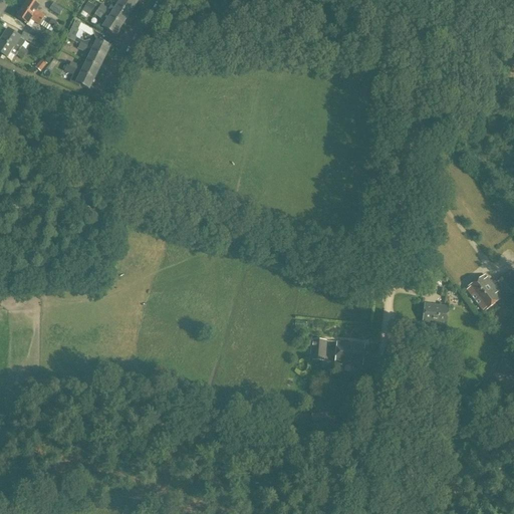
[(42,21),(46,16),(37,10),(40,6),(31,0),(27,0),(22,7),(42,21)]
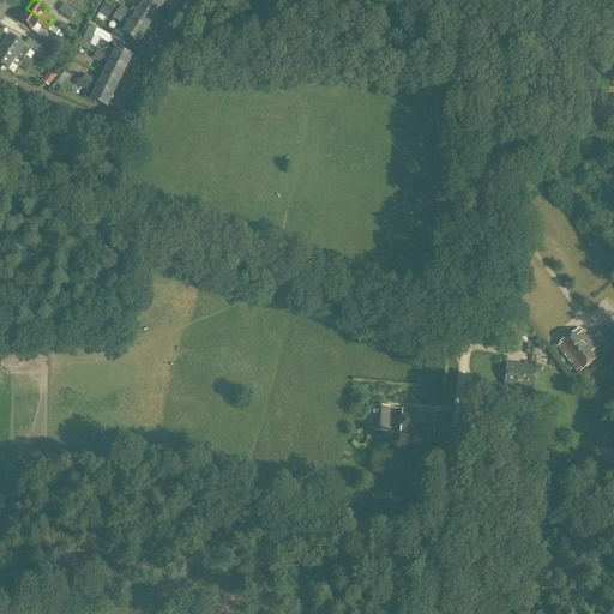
[(155,17),(163,4),(158,0),(145,0),(140,7),(155,17)]
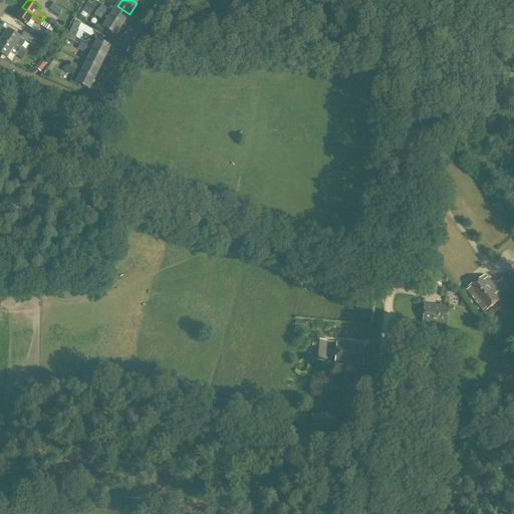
[(95,7),(88,2),(82,11),(89,16),(95,7)]
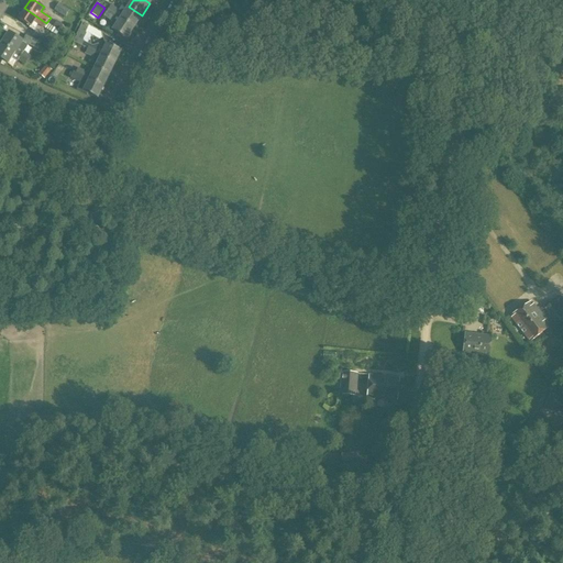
[(64,18),(69,11),(58,3),(54,10),(64,18)]
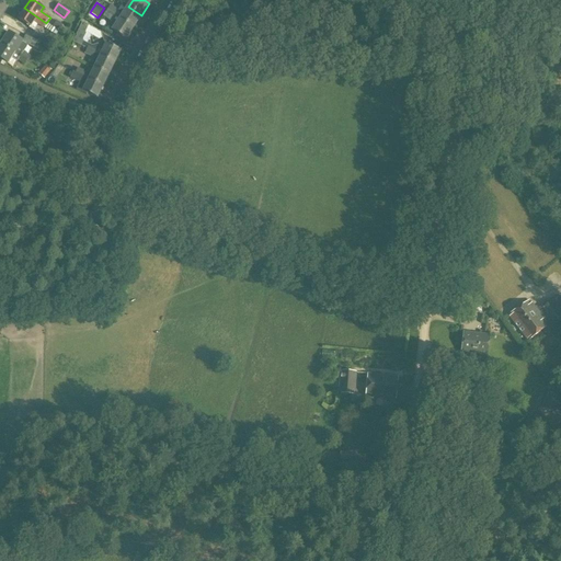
[(111,6),(109,10),(115,14),(118,10),(111,6)]
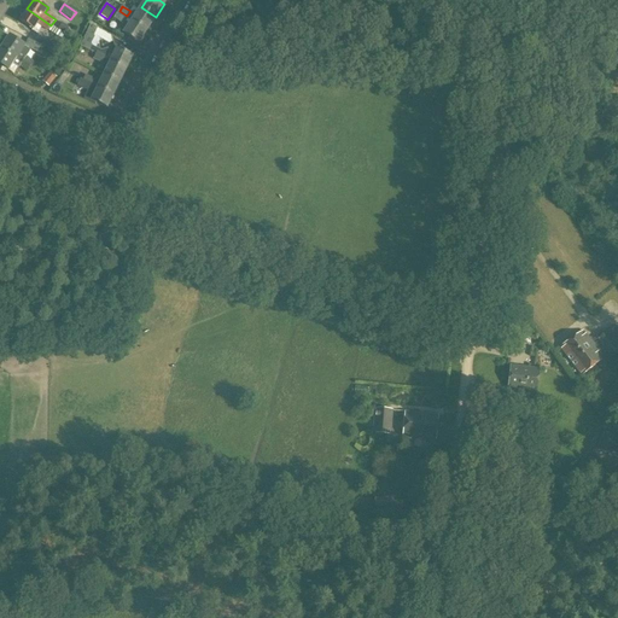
[(147,29),(156,17),(141,7),(133,21),(147,29)]
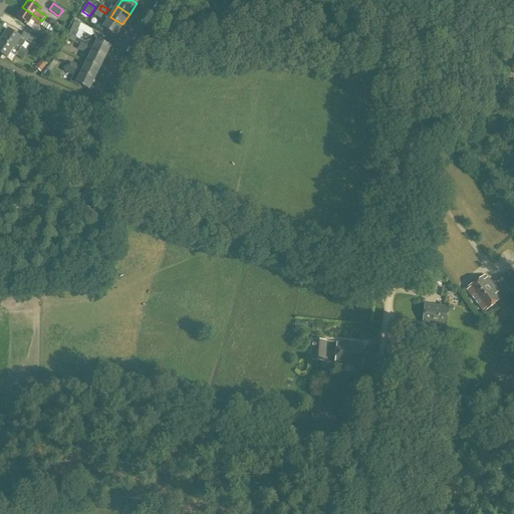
[(42,21),(22,7),(16,17),(28,25),(31,20),(39,26),(40,25),(47,30),(49,25),(42,21)]
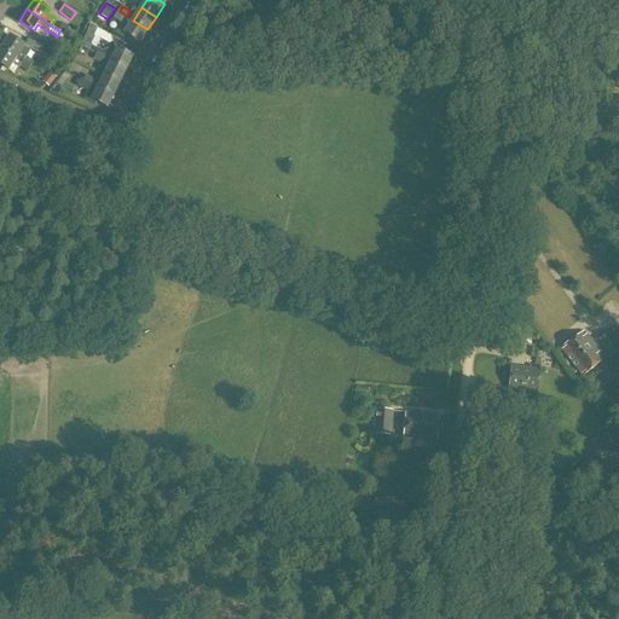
[(120,11),(115,17),(129,27),(125,34),(138,44),(148,29),(133,21),(127,16),(120,11)]
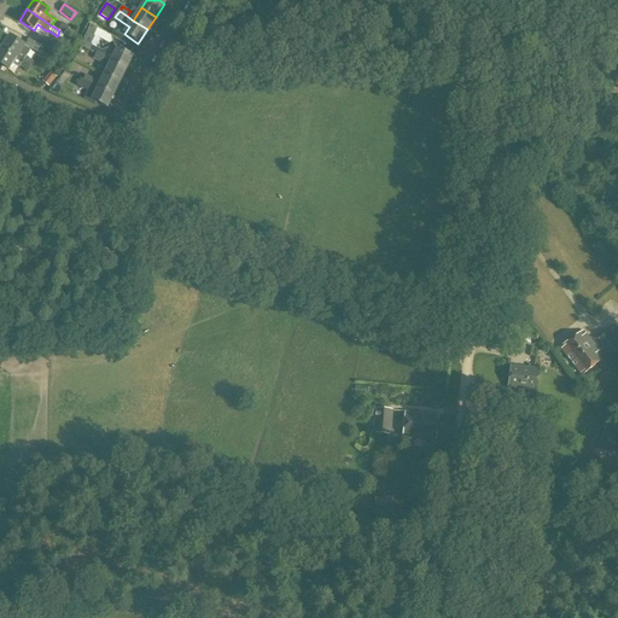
[(98,28),(91,24),(81,46),(89,51),(95,53),(105,58),(111,62),(126,69),(133,56),(130,54),(134,48),(112,36),(112,39),(115,47),(117,48),(115,54),(109,51),(109,48),(101,51),(91,46),(95,38),(93,36),(98,28)]
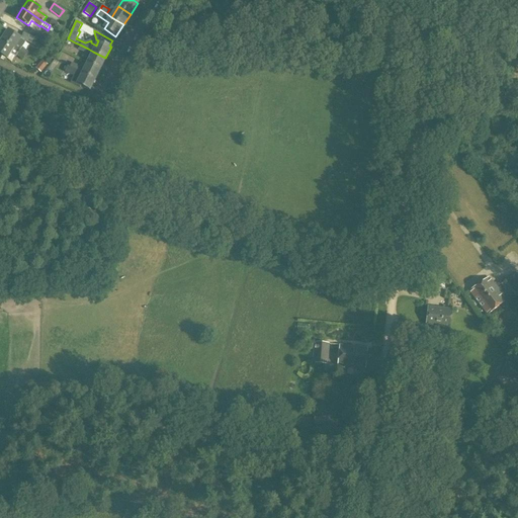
[(26,55),(27,52),(21,48),(25,41),(20,38),(20,37),(9,30),(2,39),(18,50),(26,55)]
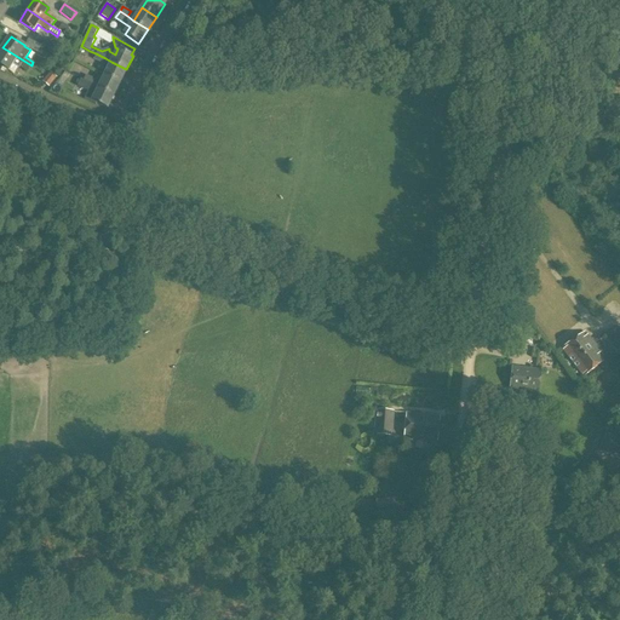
[(56,52),(58,46),(45,39),(41,45),(56,52)]
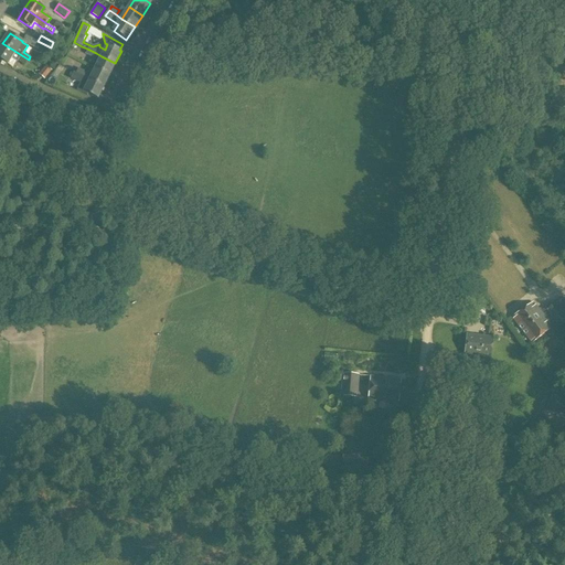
[(48,54),(51,48),(38,41),(34,48),(48,54)]
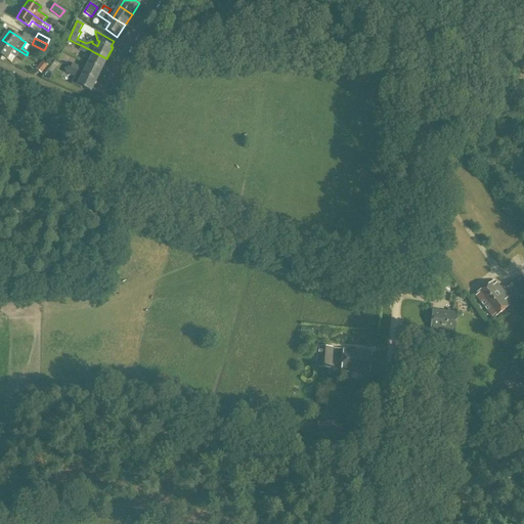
[(27,55),(18,50),(2,40),(0,43),(0,54),(7,59),(11,53),(16,56),(23,60),(27,55)]
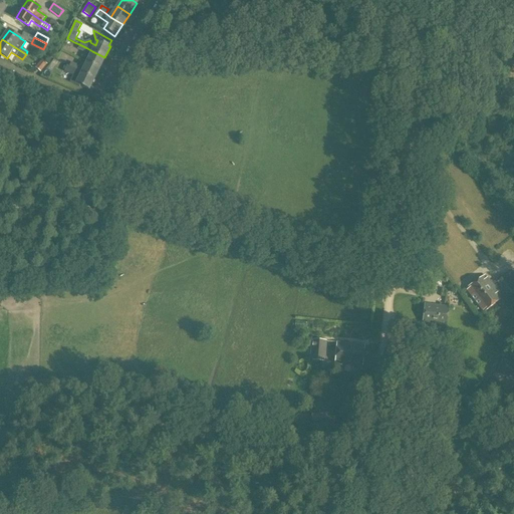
[(99,68),(104,57),(92,51),(87,62),(99,68)]
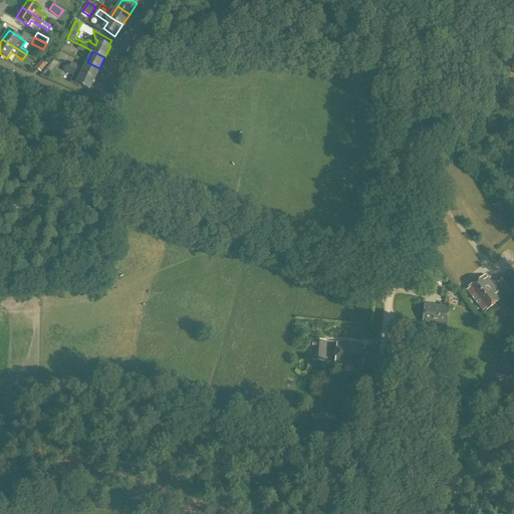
[(46,64),(42,60),(36,68),(40,71),(46,64)]
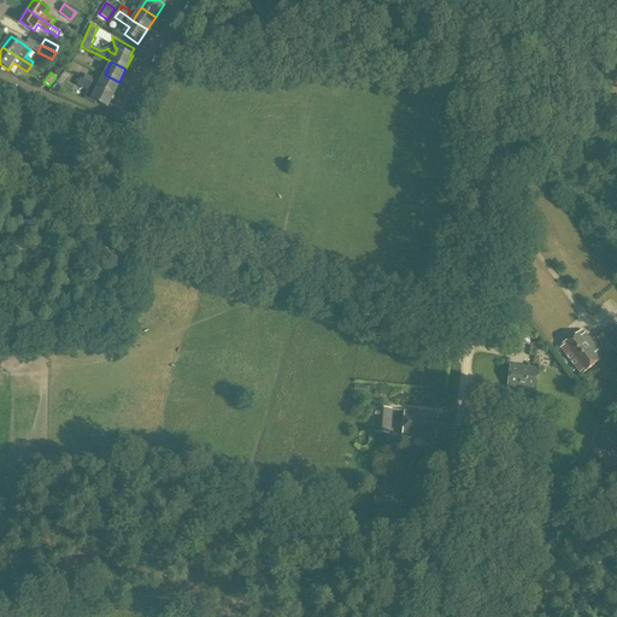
[(105,75),(99,87),(113,94),(119,82),(105,75)]
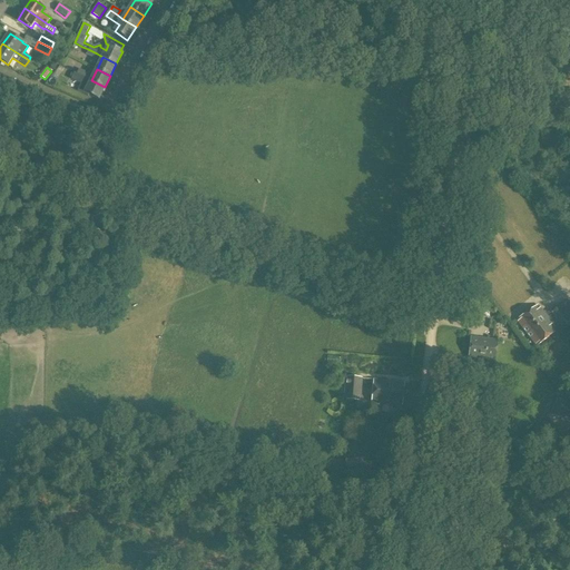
[(85,78),(77,74),(75,72),(71,79),(81,84),(77,91),(88,97),(89,95),(98,99),(105,87),(91,80),(85,78)]
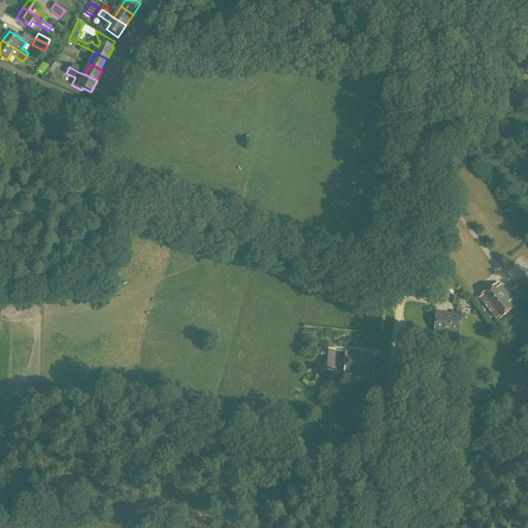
[(527,83),(517,83),(516,95),(527,95),(527,83)]
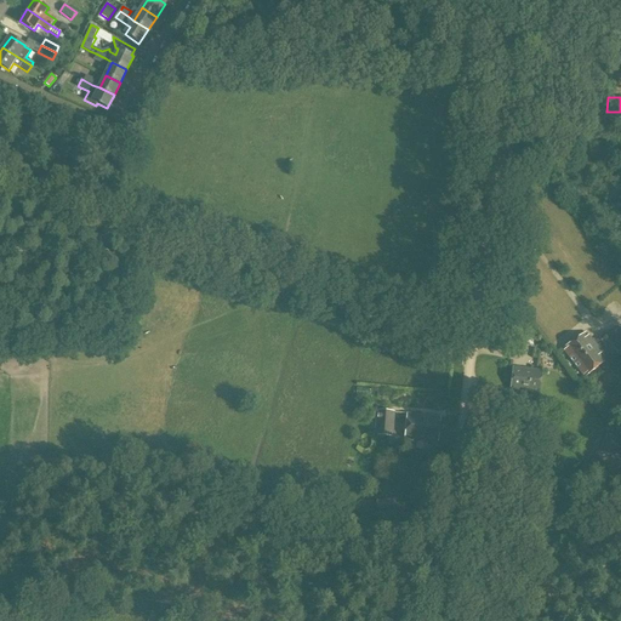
[(613,355),(620,348),(620,330),(619,329),(602,342),(613,355)]
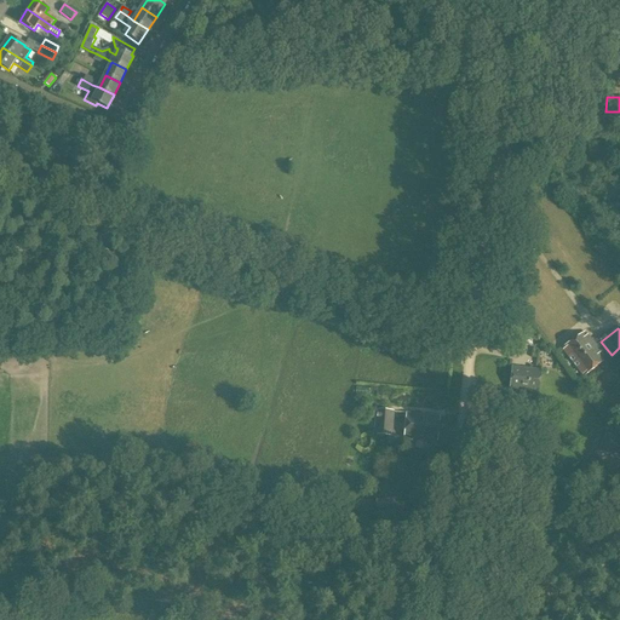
[(575,366),(597,348),(586,332),(563,349),(575,366)]
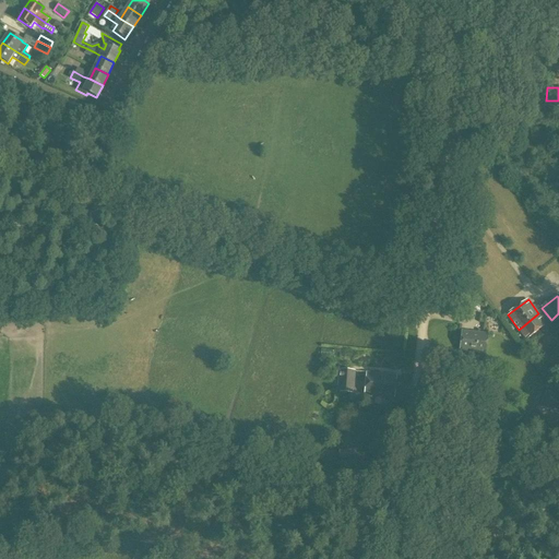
[(526,340),(547,323),(538,313),(519,330),(526,340)]
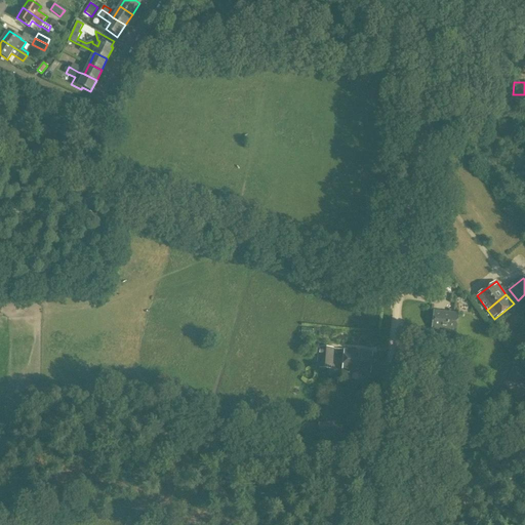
[(444,330),(446,313),(434,311),(432,329),(444,330)]
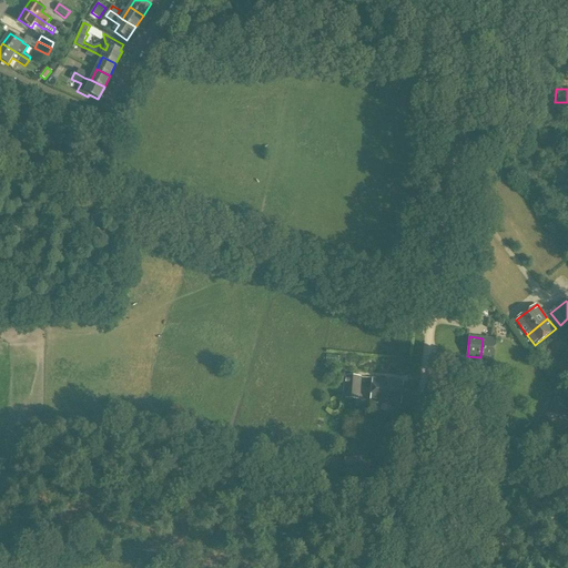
[(493,359),(496,340),(483,338),(480,357),(493,359)]
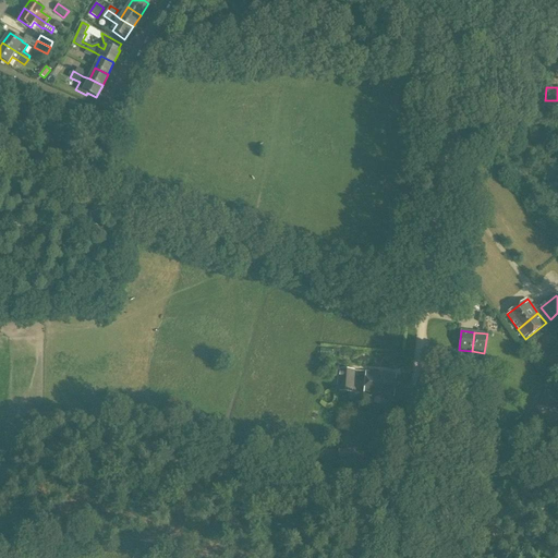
[(353,392),(354,371),(339,370),(338,391),(353,392)]
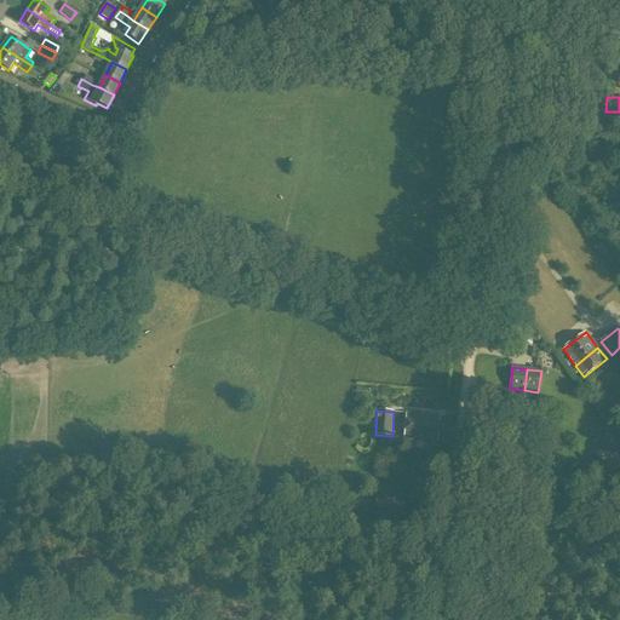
[(437,441),(440,417),(407,413),(405,438),(437,441)]
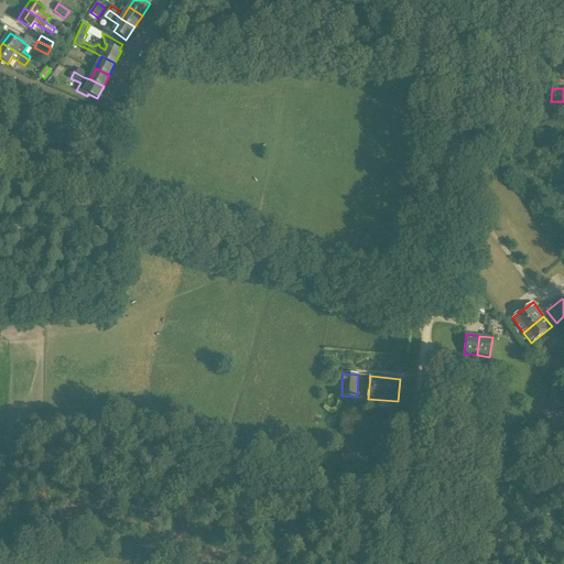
[(563,416),(563,400),(550,394),(544,411),(563,419),(563,416)]
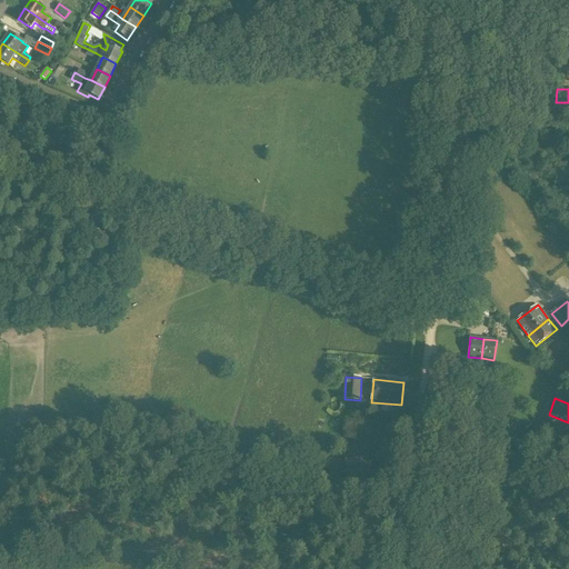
[(369,469),(370,460),(346,458),(345,466),(369,469)]
